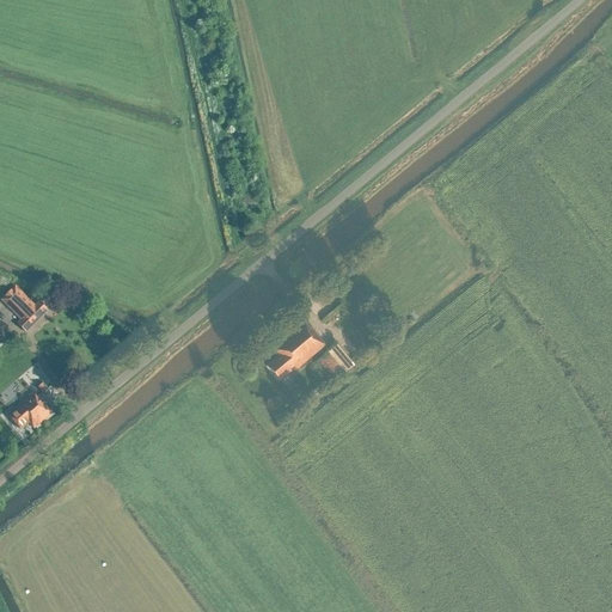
[(35,305),(14,285),(0,299),(20,319),(17,324),(25,332),(31,326),(30,325),(40,314),(42,316),(48,310),(38,301),(35,305)]
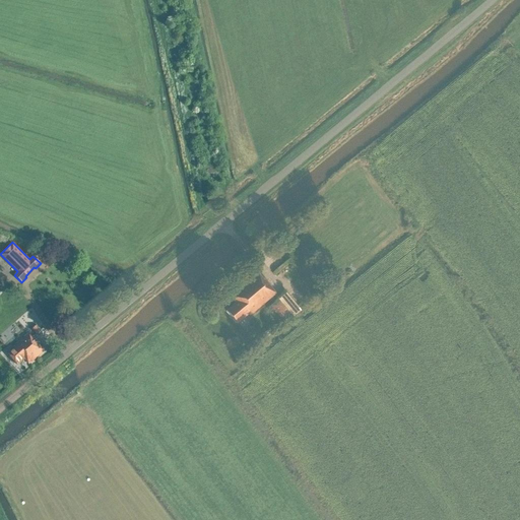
[(262,279),(257,272),(230,296),(236,303),(225,311),(237,324),(248,314),(249,316),(275,294),(272,289),(263,278),(262,279)]
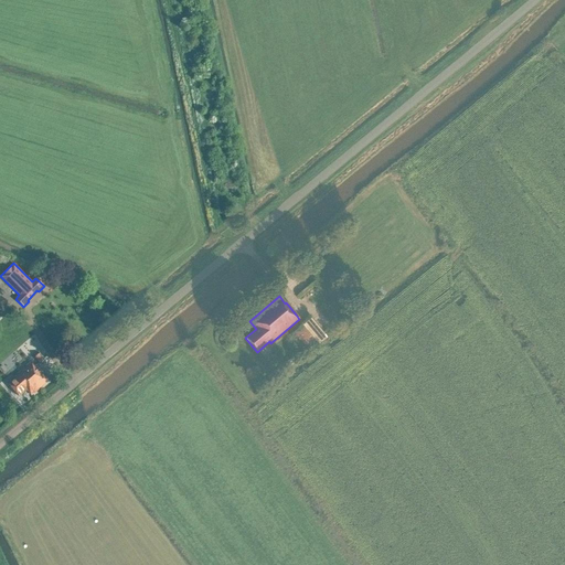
[(320,345),(328,338),(310,318),(290,334),(305,352),(317,342),(320,345)]
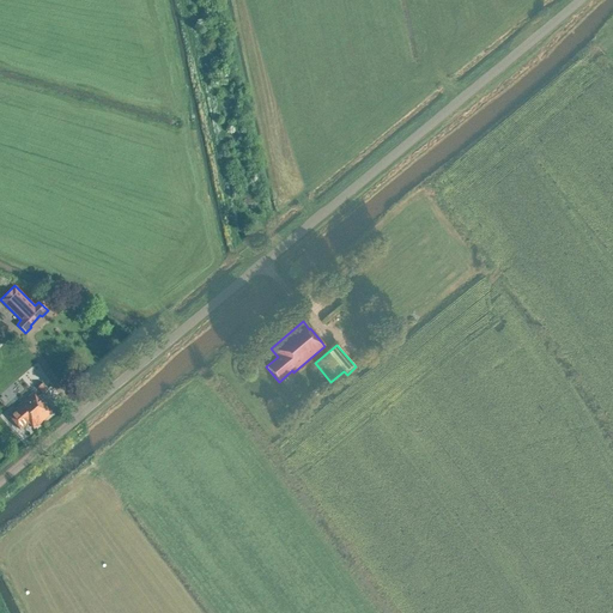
[(42,394),(47,389),(42,383),(37,388),(42,394)]
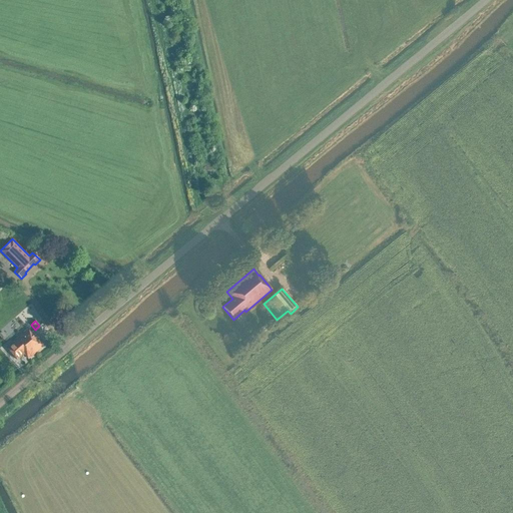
[(28,359),(42,347),(38,342),(39,341),(28,329),(13,342),(14,343),(7,350),(17,360),(24,354),(28,359)]
